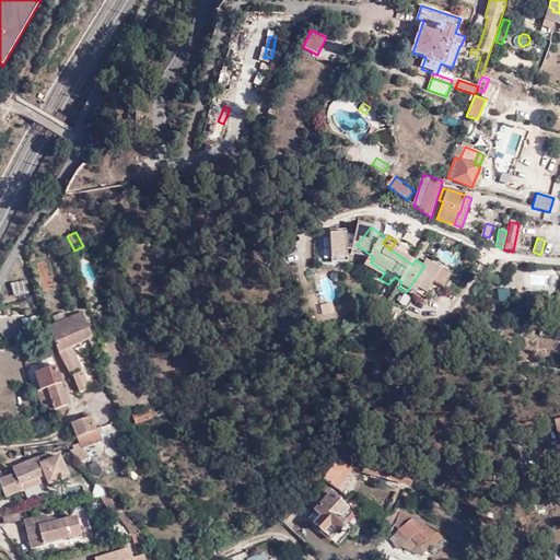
[(345,246),(336,238),(329,246),(342,258),(347,254),(341,248),(345,246)]
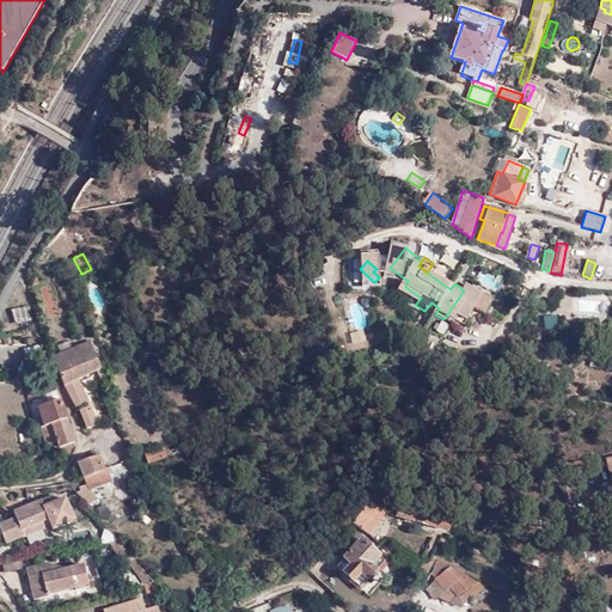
[(408,281),(390,268),(386,273),(404,286),(405,287),(408,281)]
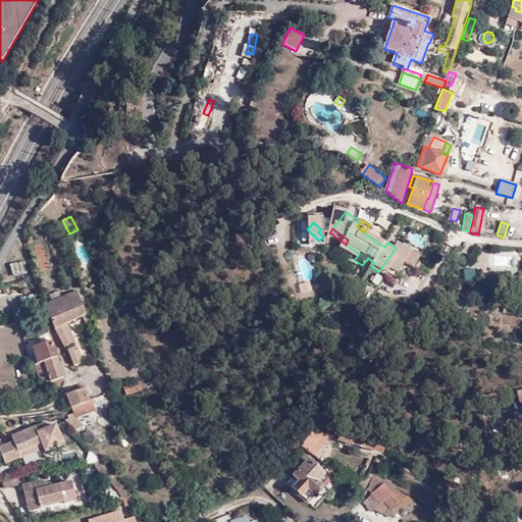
[(382,238),(378,243),(384,247),(387,242),(382,238)]
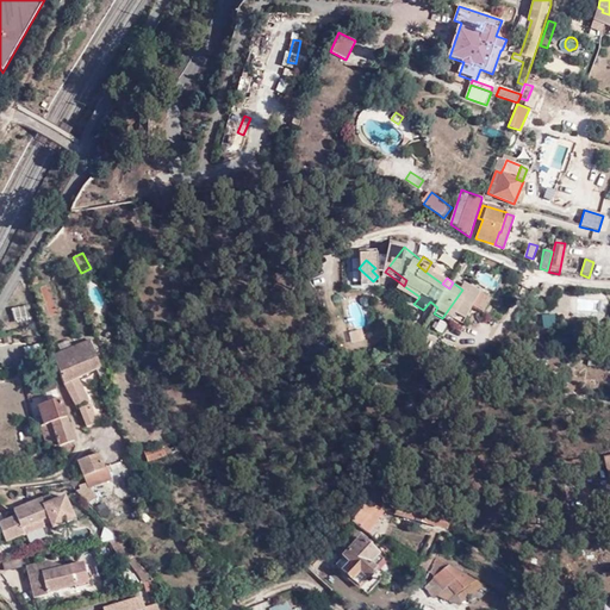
[(404,286),(403,285),(399,290),(415,303),(419,297),(404,286)]
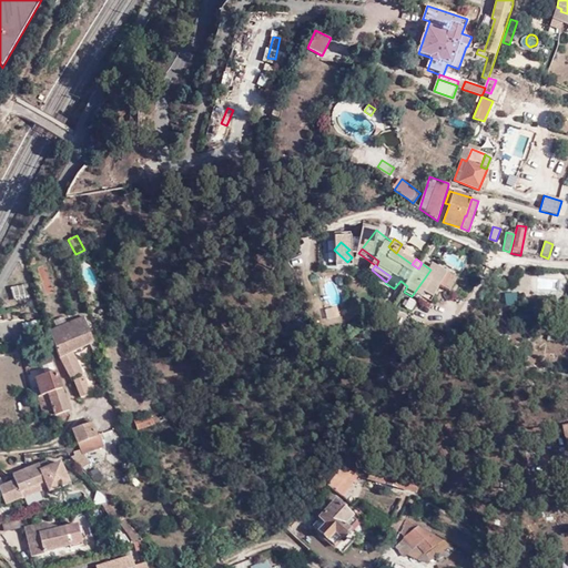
[(401,281),(394,288),(401,294),(404,292),(407,286),(401,281)]
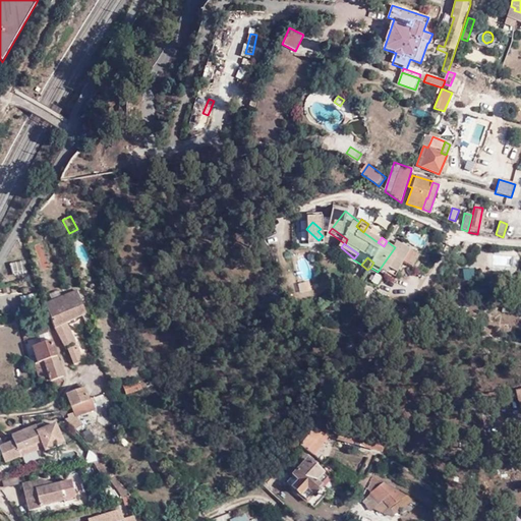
[(24,262),(10,265),(12,276),(26,273),(24,262)]
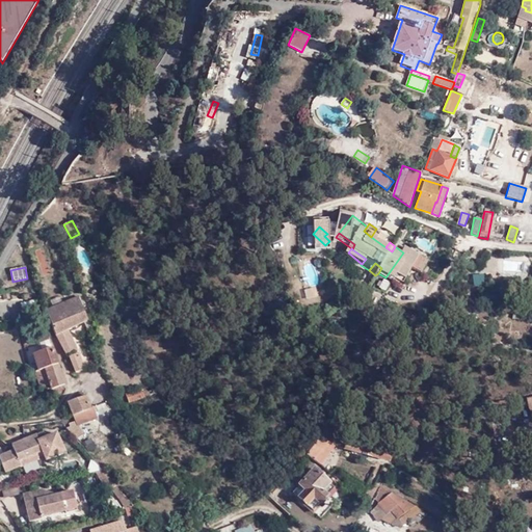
[(502,308),(517,301),(513,288),(498,293),(502,308)]
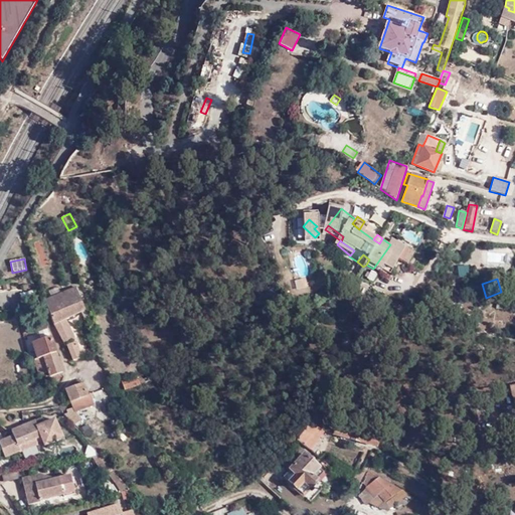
[(76,289),(44,301),(55,324),(66,319),(67,321),(72,319),(71,316),(84,310),(78,296),(81,295),(80,291),(77,292),(76,289)]
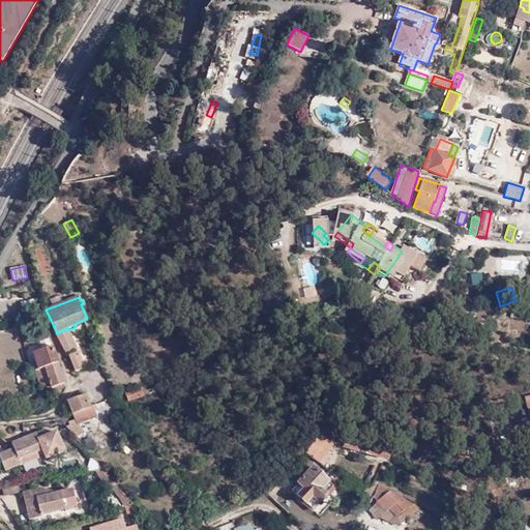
[(47,333),(42,322),(31,326),(35,337),(47,333)]
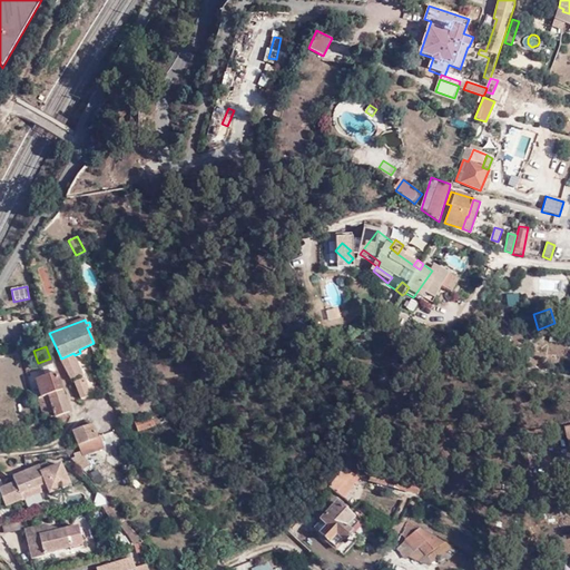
[(50,359),(38,363),(39,369),(41,369),(52,365),(50,359)]
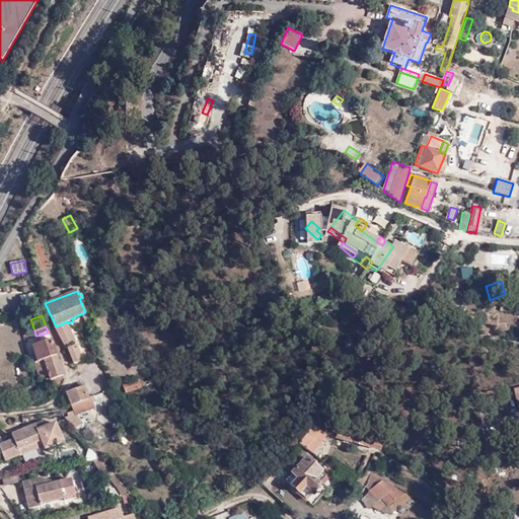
[(50,358),(56,356),(48,332),(38,336),(41,345),(33,348),(38,362),(44,360),(43,355),(49,353),(50,358)]
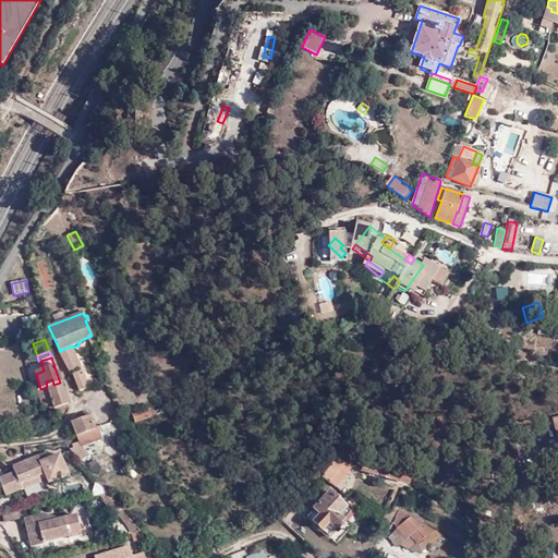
[(80,391),(89,388),(84,375),(82,376),(81,372),(79,373),(73,360),(67,362),(71,375),(73,375),(80,391)]
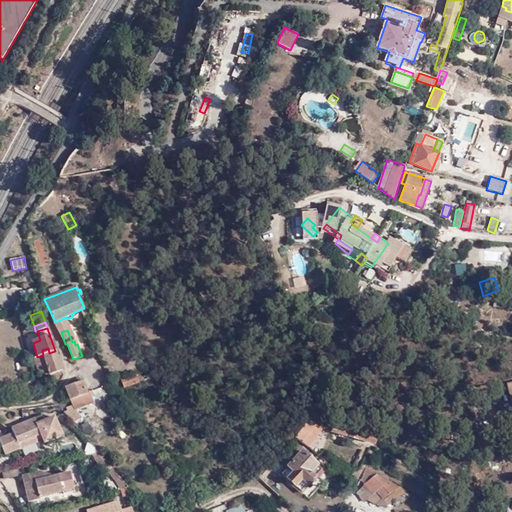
[(33,358),(38,374),(48,371),(49,375),(60,372),(62,371),(55,351),(49,353),(48,348),(42,350),(43,355),(37,357),(33,358)]
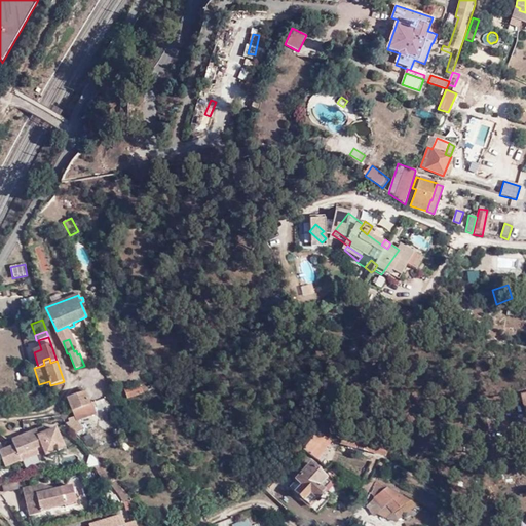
[(39,384),(42,393),(52,390),(50,385),(49,381),(39,384)]
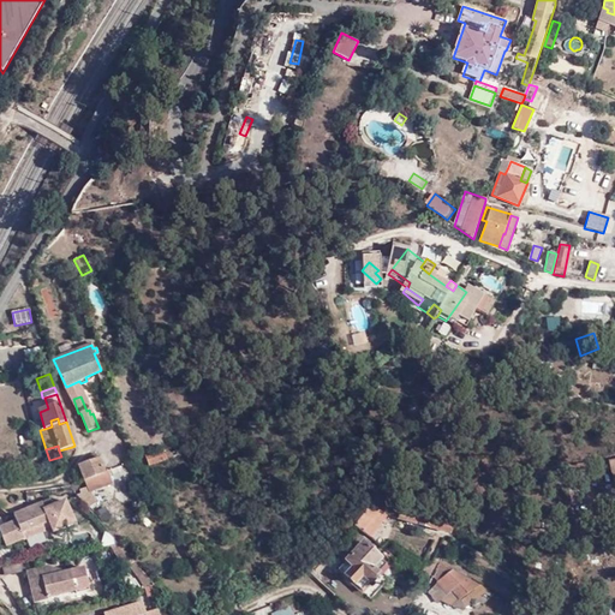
[(59,451),(61,457),(75,453),(72,447),(59,451)]
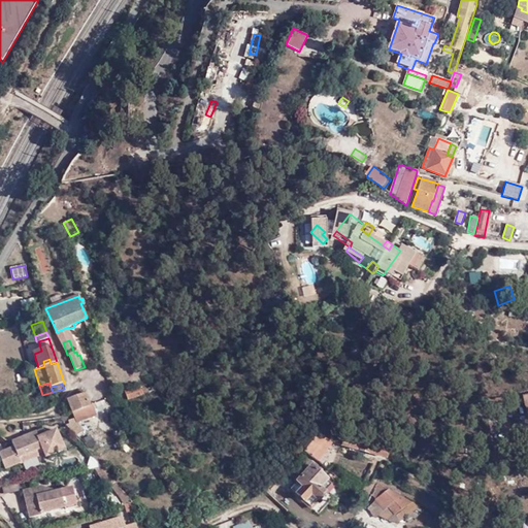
[(152,388),(150,384),(124,393),(125,394),(116,397),(117,401),(126,397),(128,400),(156,391),(155,387),(152,388)]
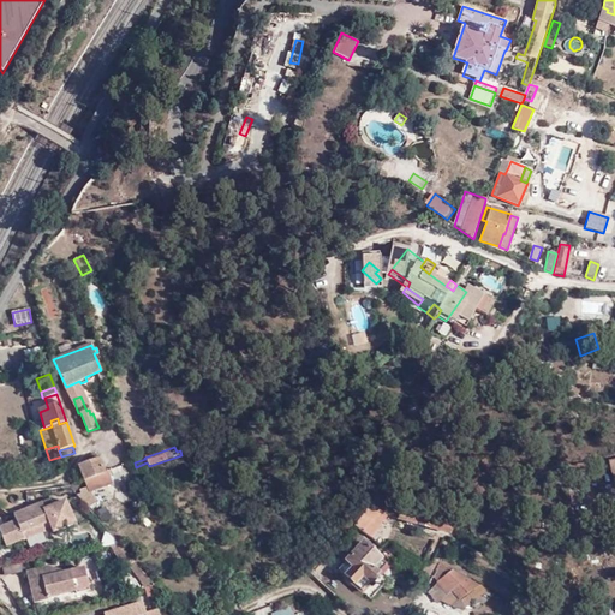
[(91,494),(113,487),(108,473),(103,475),(99,459),(97,459),(95,455),(88,458),(84,459),(87,464),(79,466),(87,489),(79,493),(81,495),(77,496),(87,509),(88,509),(97,505),(91,494)]
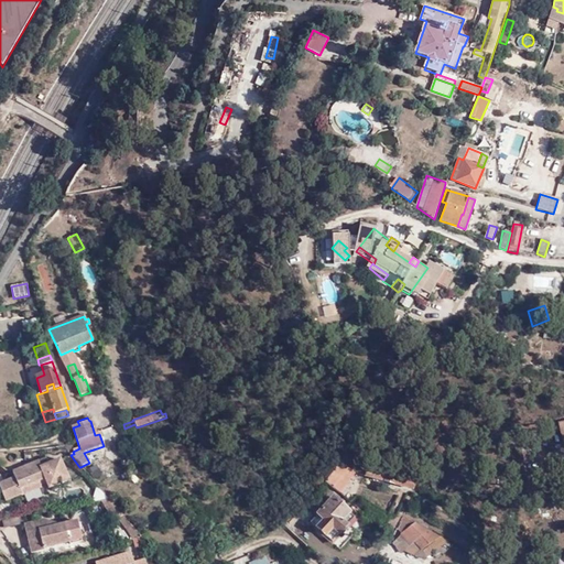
[(321,476),(338,456),(331,449),(314,472),(321,476)]
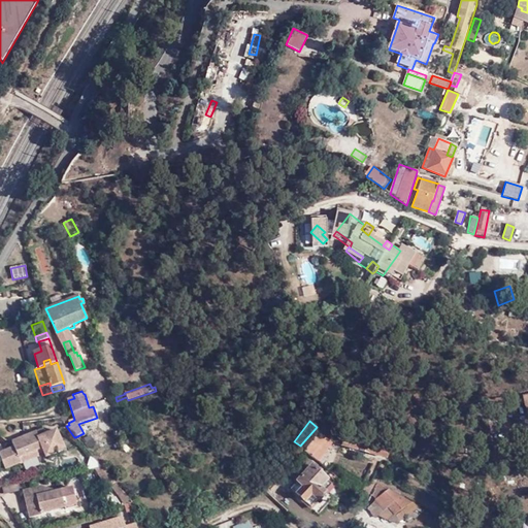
[(72,439),(74,437),(66,426),(63,429),(72,439)]
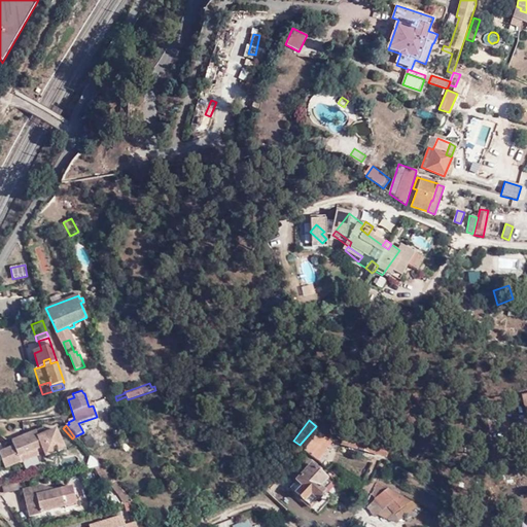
[(323,432),(316,426),(300,445),(309,452),(323,432)]
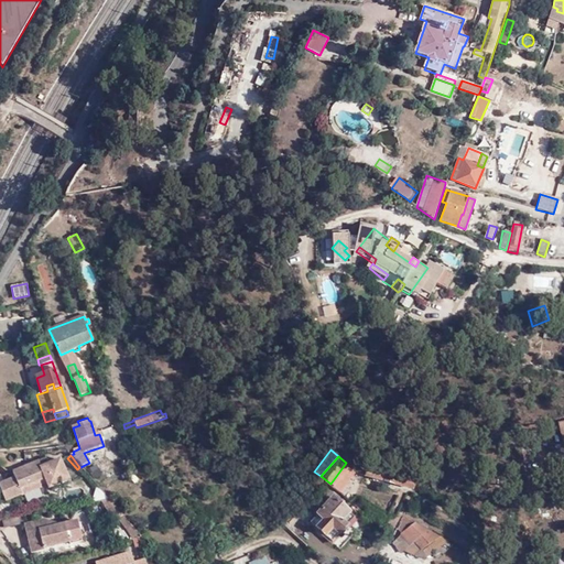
[(21,468),(11,472),(13,477),(0,483),(0,491),(3,501),(20,495),(21,495),(41,487),(40,486),(45,484),(47,488),(67,480),(57,459),(39,467),(36,462),(21,468)]
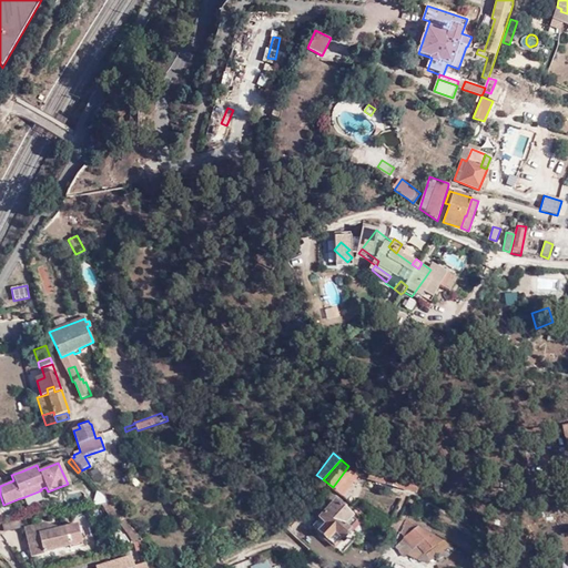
[(414,495),(423,483),(365,463),(359,476),(414,495)]
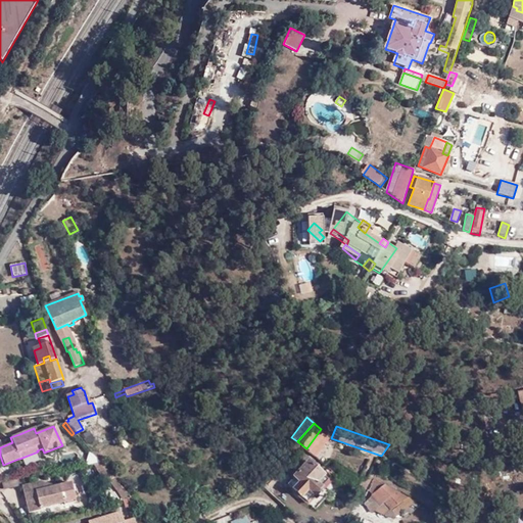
[(89,431),(82,436),(87,443),(94,439),(89,431)]
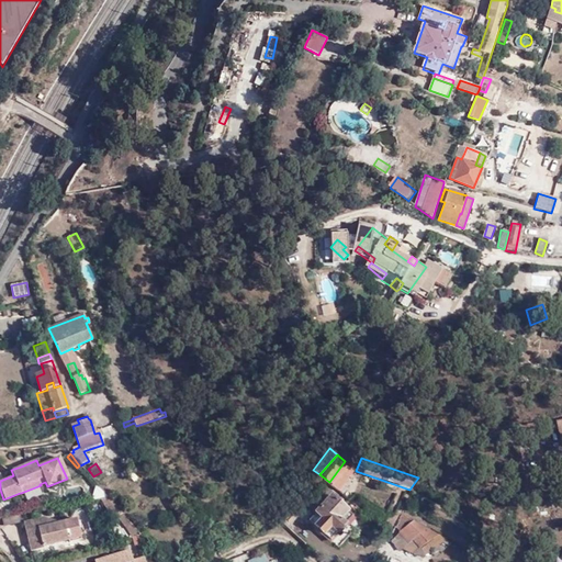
[(330,539),(350,516),(339,504),(343,501),(322,483),(296,510),(330,539)]
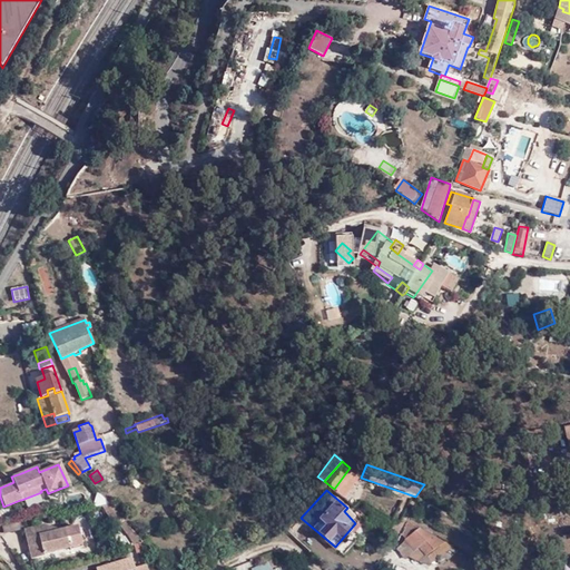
[(390,530),(395,522),(376,508),(370,516),(390,530)]
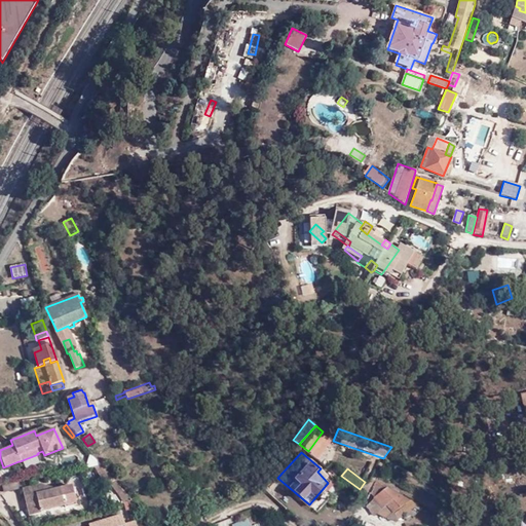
[(130,500),(110,477),(107,480),(123,503),(130,500)]
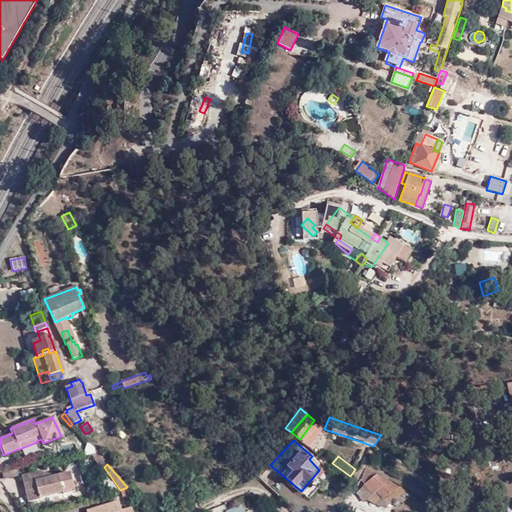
[(72,490),(68,473),(49,477),(48,474),(38,470),(19,475),(25,501),(72,490)]
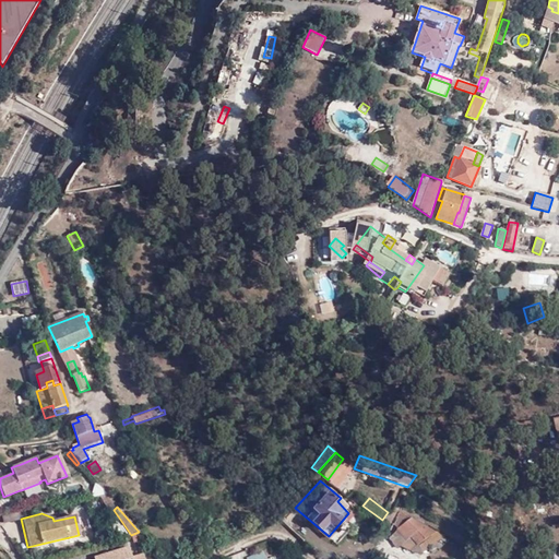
[(408,550),(436,531),(415,519),(391,535),(408,550)]
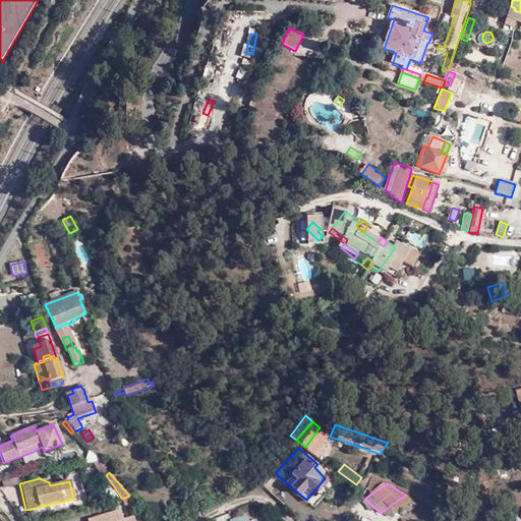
[(237,516),(239,520),(244,520),(256,516),(253,508),(246,511),(247,512),(237,516)]
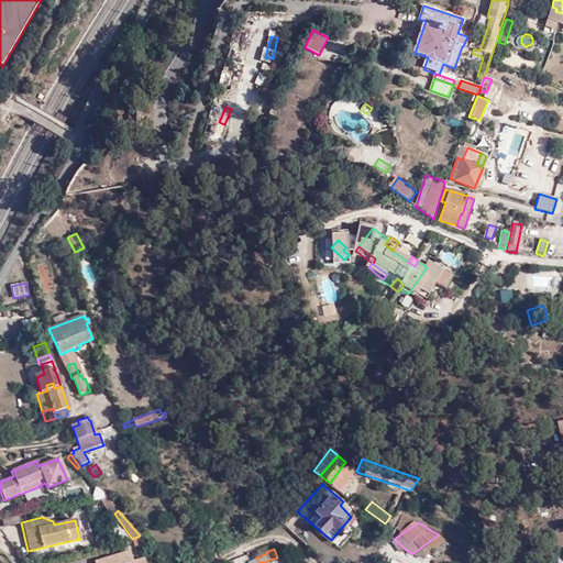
[(142,562),(141,558),(130,561),(127,550),(92,561),(92,562),(142,562)]
